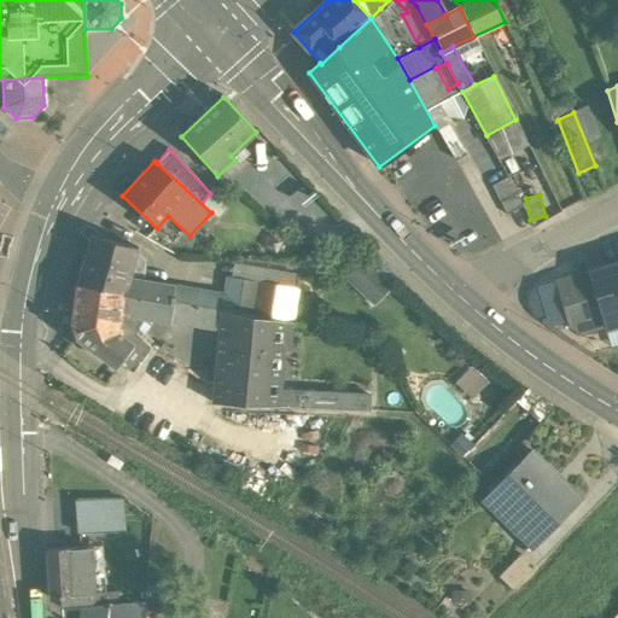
[(138,249),(89,234),(76,285),(77,285),(77,286),(123,295),(124,295),(129,278),(138,249)]
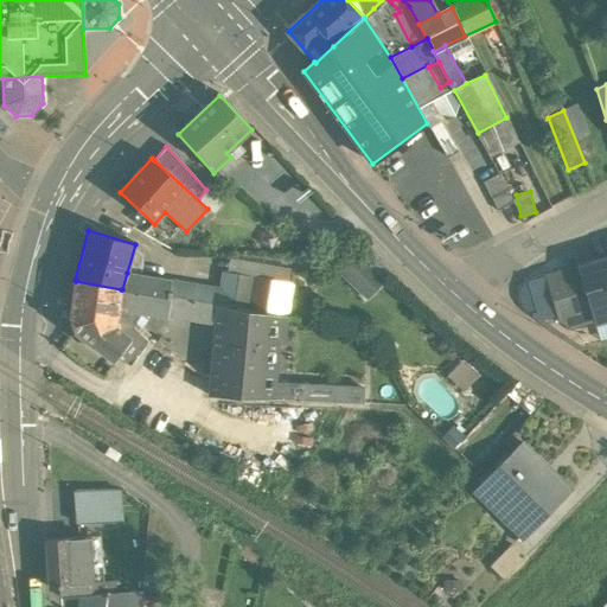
[(382,283),(353,256),(340,270),(368,298),(382,283)]
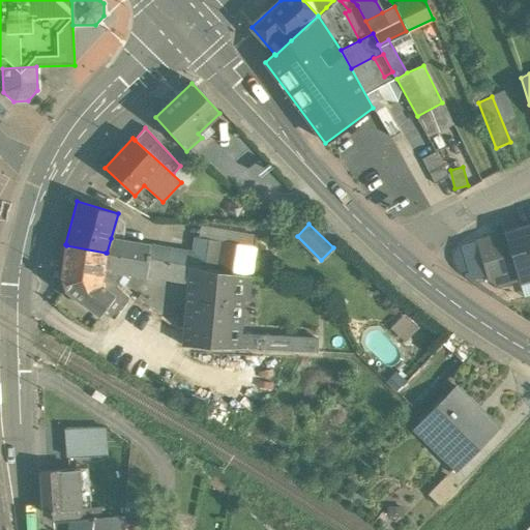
[(529,225),(504,233),(513,264),(519,283),(529,278),(529,225)]
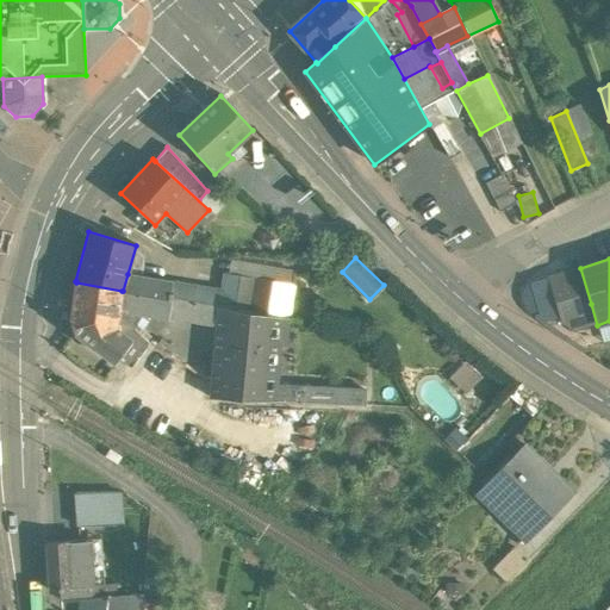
[(580,268),(566,273),(577,309),(591,304),(580,268)]
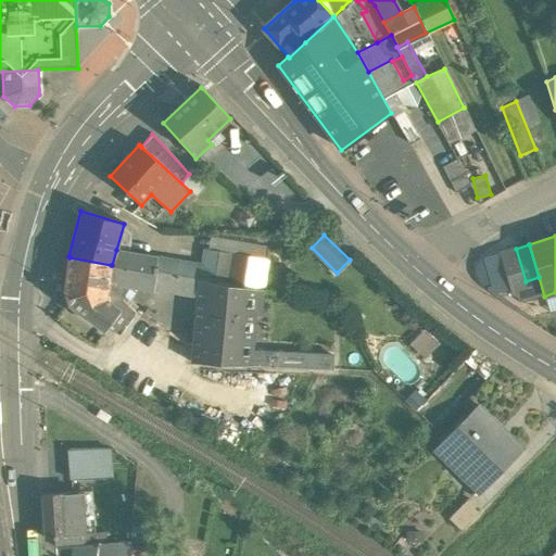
[(266,260),(204,249),(202,264),(199,280),(200,280),(254,289),(262,290),(266,260)]
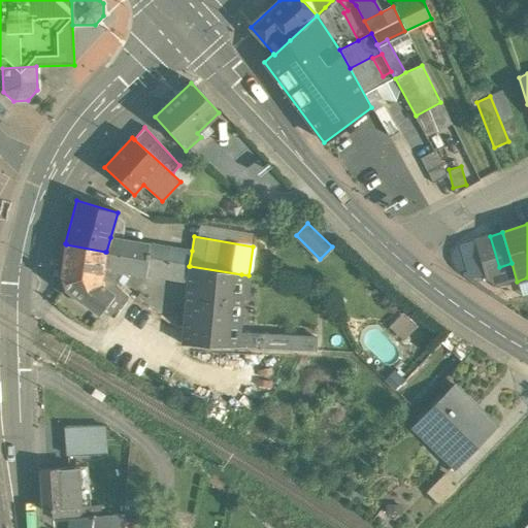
[(490,236),(473,240),(486,281),(496,288),(504,285),(499,267),(490,236)]
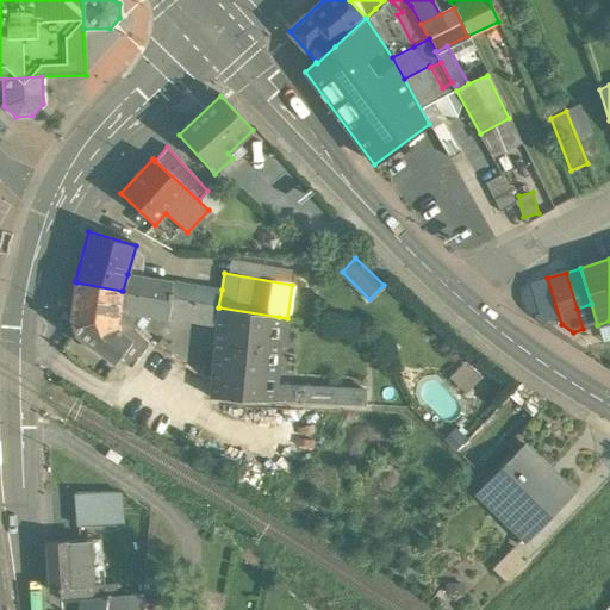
[(222,290),(169,281),(128,274),(123,291),(193,304),(194,303),(218,307),(222,290)]
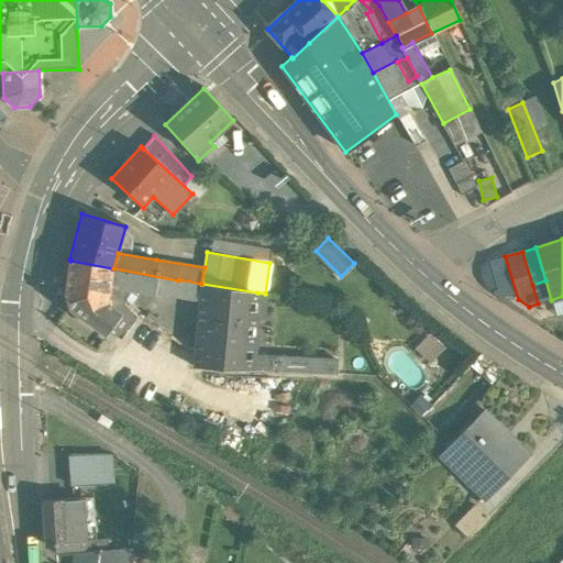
[(112,268),(70,261),(65,296),(69,309),(106,334),(109,331),(120,313),(108,305),(106,299),(110,282),(112,268)]
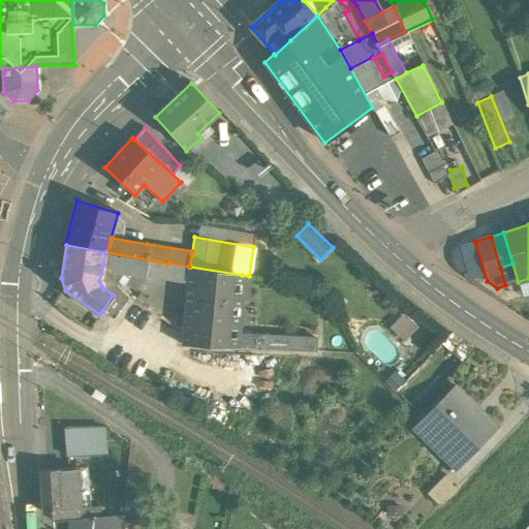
[(106,252),(105,252),(103,265),(112,270),(124,272),(188,283),(190,267),(189,267),(168,262),(167,263),(106,252)]
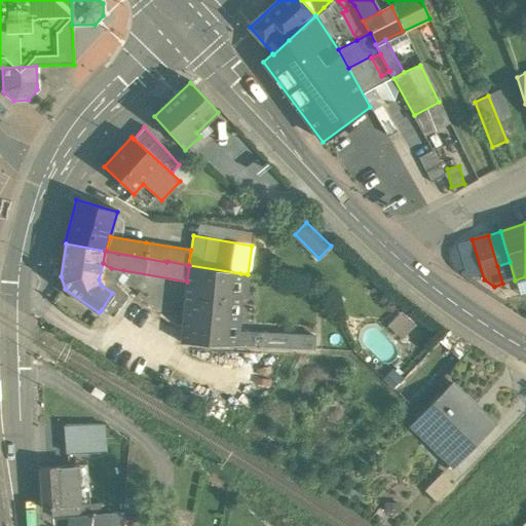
[(510,262),(497,266),(502,284),(515,280),(510,262)]
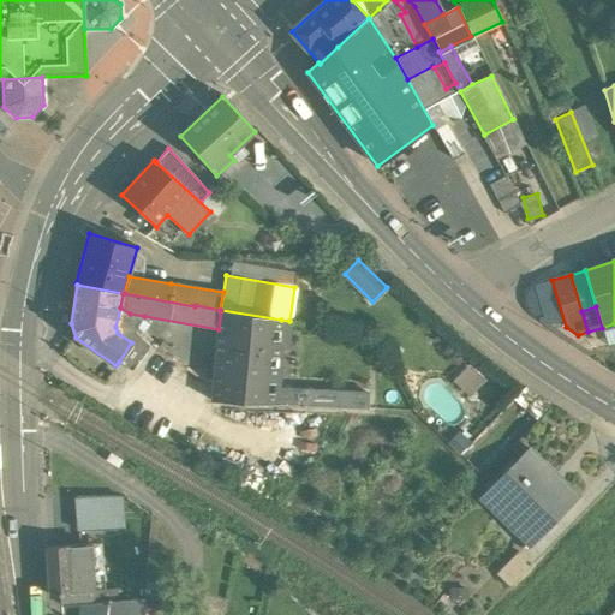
[(130,314),(120,308),(115,327),(118,333),(131,342),(119,362),(129,369),(131,369),(133,369),(149,346),(133,332),(144,316),(130,314)]
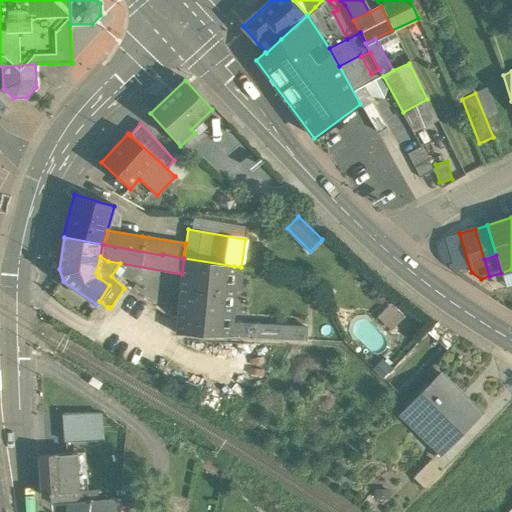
[(234,266),(184,258),(182,274),(176,334),(307,341),(308,327),(229,324),(234,266)]
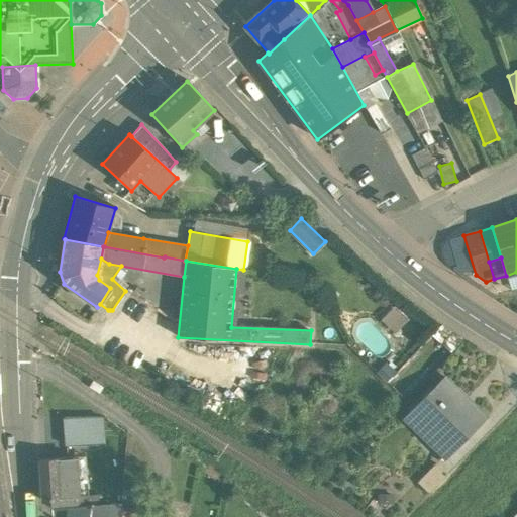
[(467,398),(443,377),(413,408),(430,424),(421,433),(445,458),(484,421),(463,401),(467,398)]
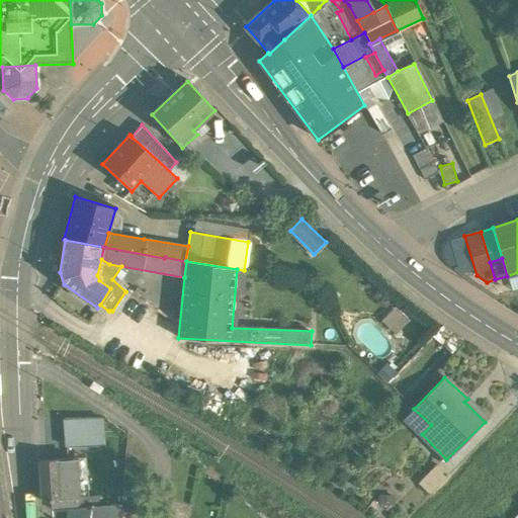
[(100,419),(65,419),(67,447),(102,445),(100,419)]
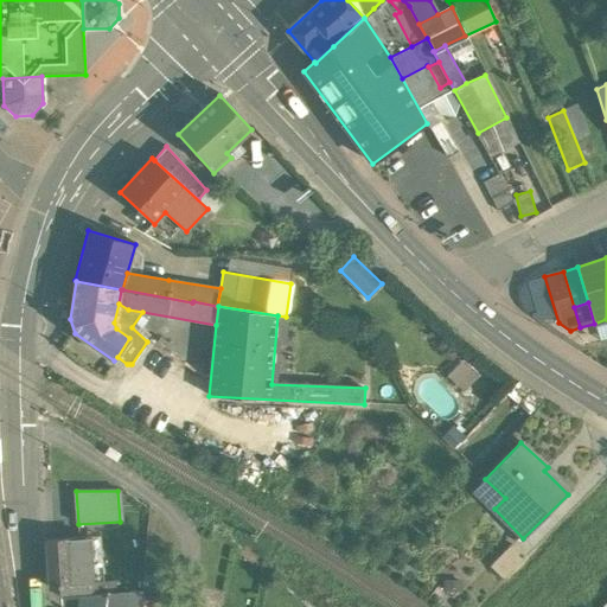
[(84,537),(45,541),(49,587),(61,587),(88,585),(88,583),(84,537)]
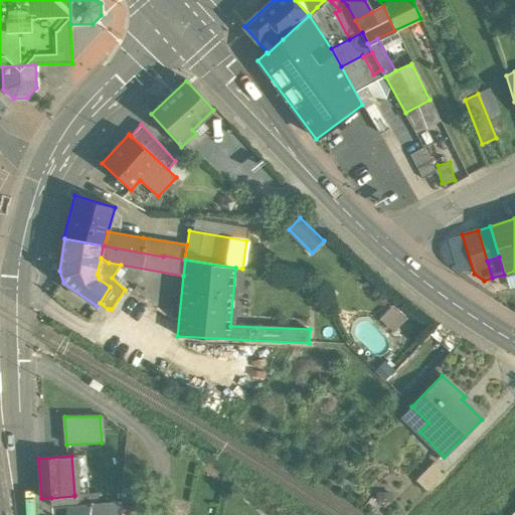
[(434,463),(414,482),(427,493),(446,474),(434,463)]
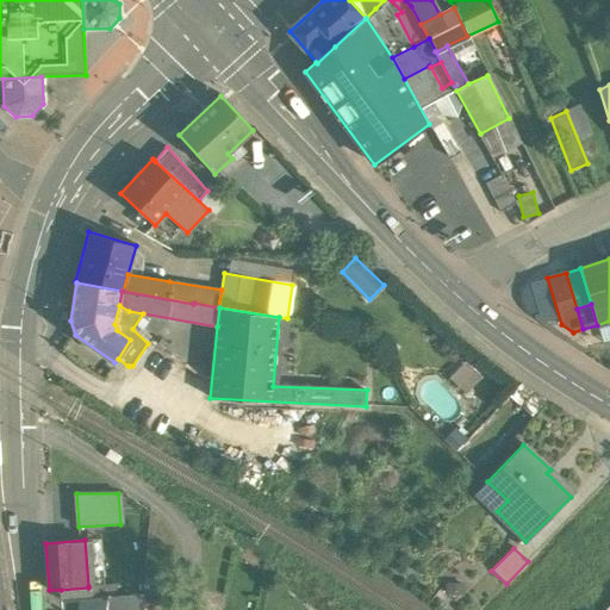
[(114,584),(88,586),(88,587),(89,599),(109,597),(116,596),(114,584)]
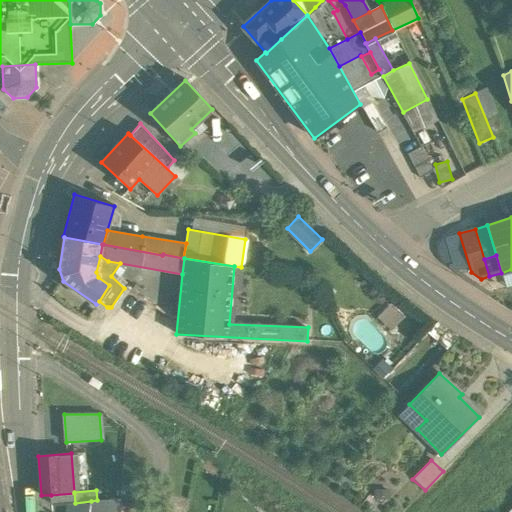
[(74,493),(51,495),(52,505),(68,503),(75,503),(74,493)]
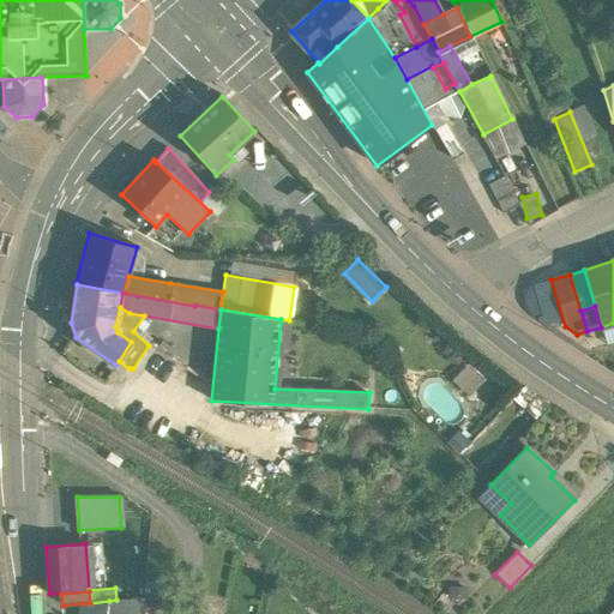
[(90,603),(82,603),(79,613),(140,613),(142,611),(109,609),(109,601),(90,603)]
